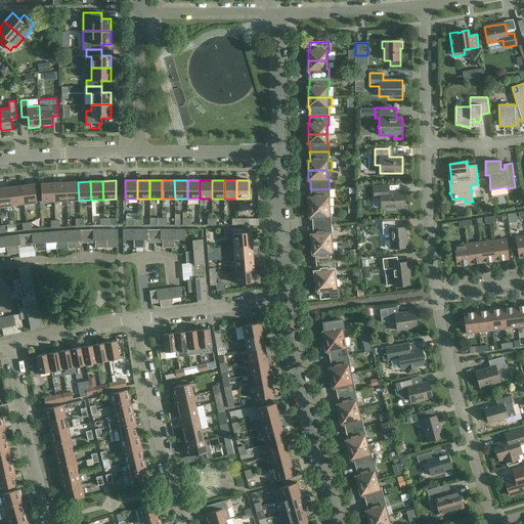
[(66,182),(53,183),(54,202),(67,201),(66,182)]
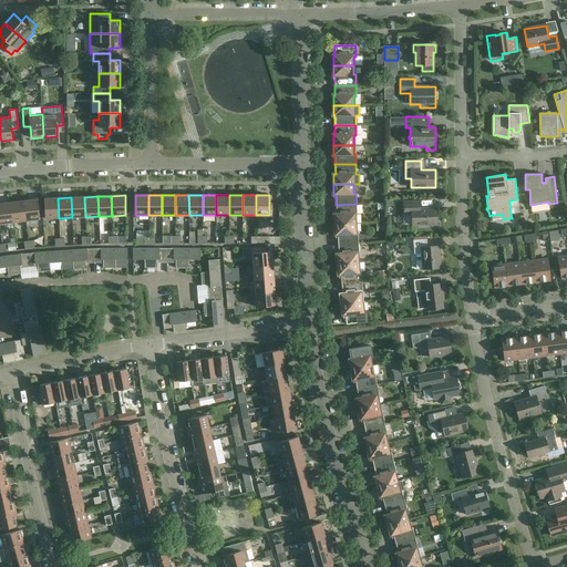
[(85,217),(84,197),(71,197),(72,217),(85,217)]
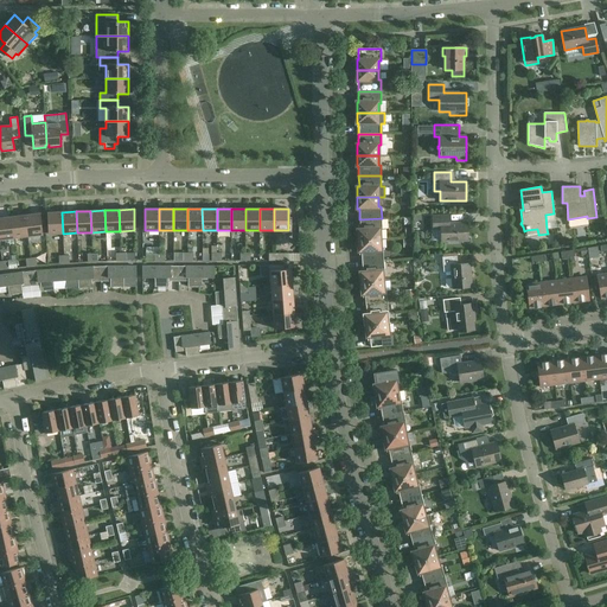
[(63,234),(62,212),(48,212),(48,234),(63,234)]
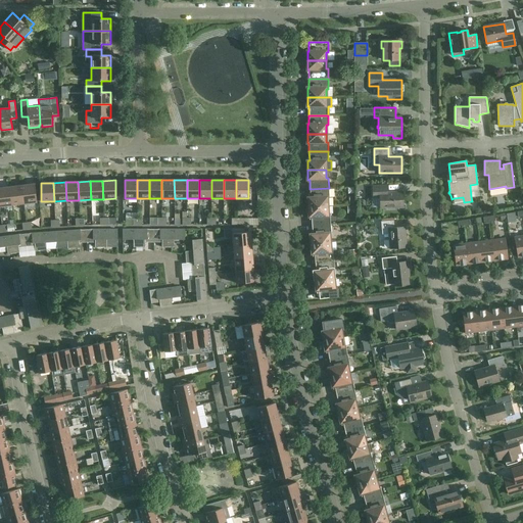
[(35,184),(21,185),(24,203),(37,202),(35,184)]
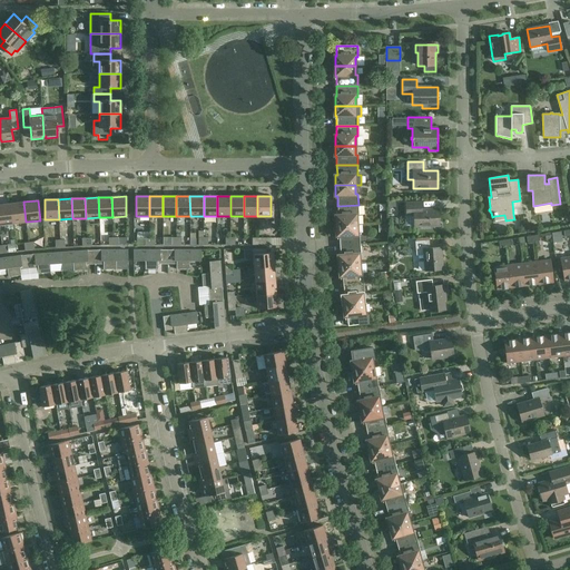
[(26,222),(23,202),(10,204),(12,224),(26,222)]
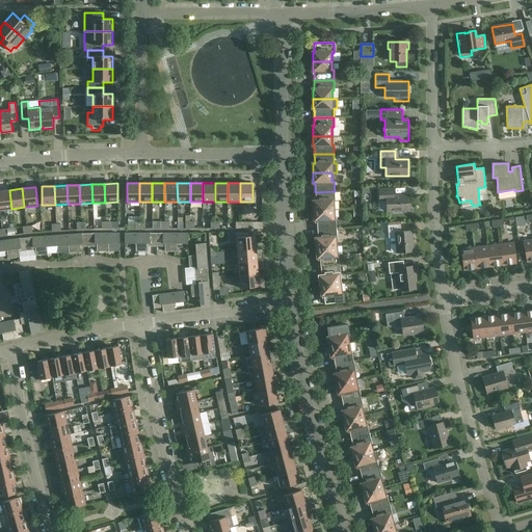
[(409,195),(393,196),(393,189),(379,189),(379,202),(387,201),(387,212),(409,211),(409,195)]
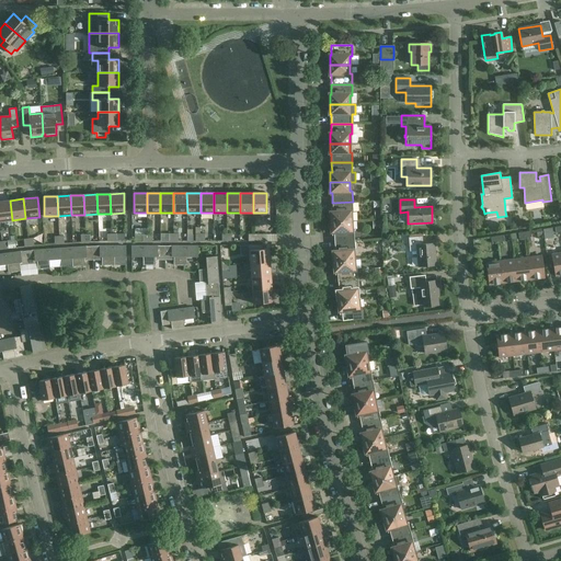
[(10,201),(0,201),(0,221),(12,220),(10,201)]
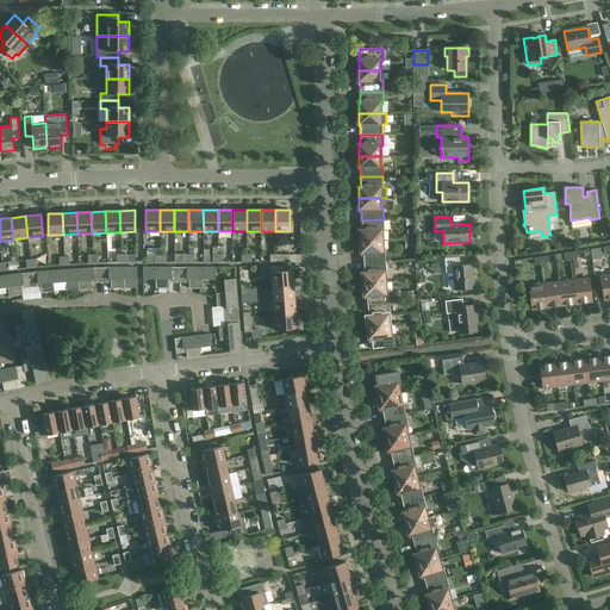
[(384,219),(361,221),(361,230),(360,231),(360,242),(381,241),(381,231),(384,231),(384,219)]
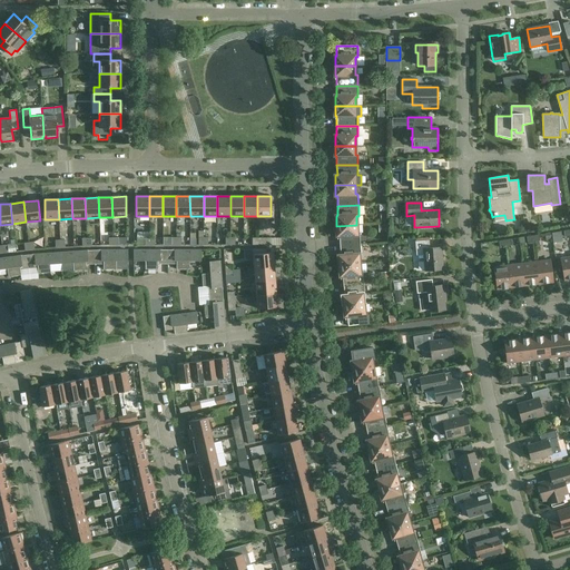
[(356,225),(336,226),(337,236),(338,236),(340,246),(361,244),(360,234),(357,234),(356,225)]
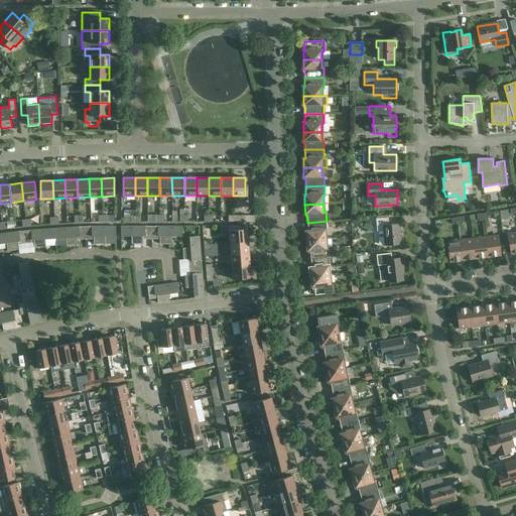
[(499,211),(500,217),(501,220),(509,218),(507,210),(499,211)]
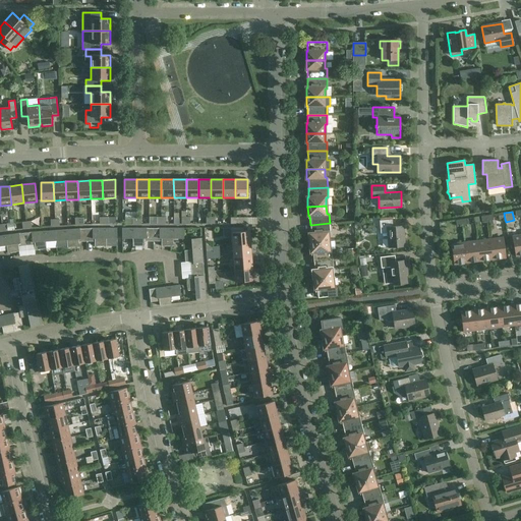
[(403,226),(393,227),(392,220),(380,221),(381,234),(388,233),(389,247),(404,246),(403,226)]
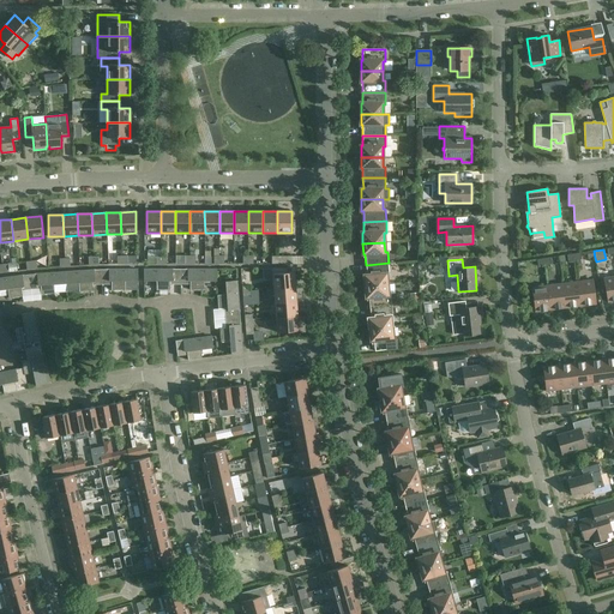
[(365,276),(366,287),(387,284),(386,275),(389,275),(389,263),(366,265),(367,276),(365,276)]
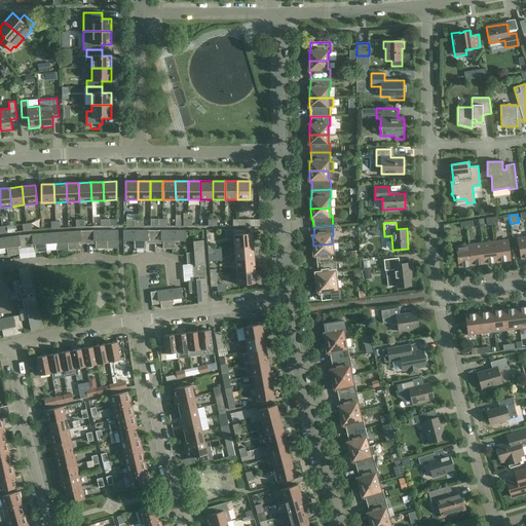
[(118,240),(118,230),(86,231),(87,245),(96,243),(96,249),(107,249),(107,240),(118,240)]
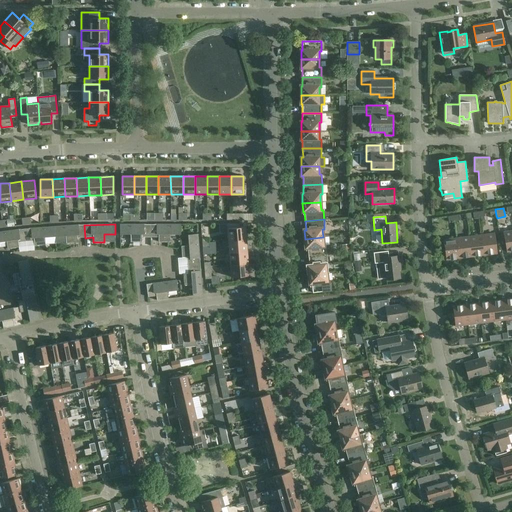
[(150,237),(150,225),(120,224),(120,234),(130,234),(130,242),(142,242),(142,237),(150,237)]
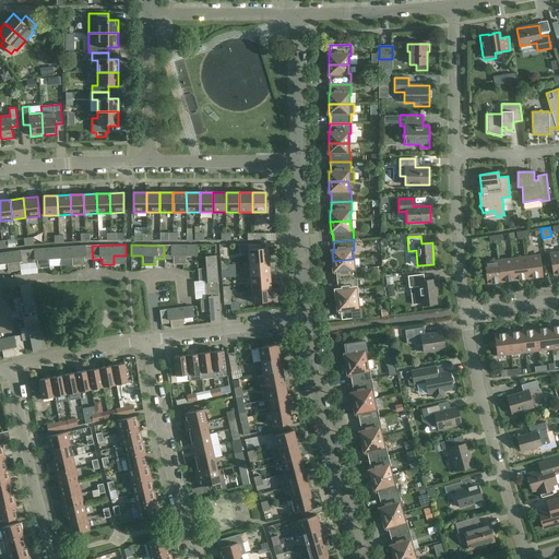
[(84,260),(93,260),(92,246),(59,248),(60,258),(71,258),(72,266),(84,265),(84,260)]
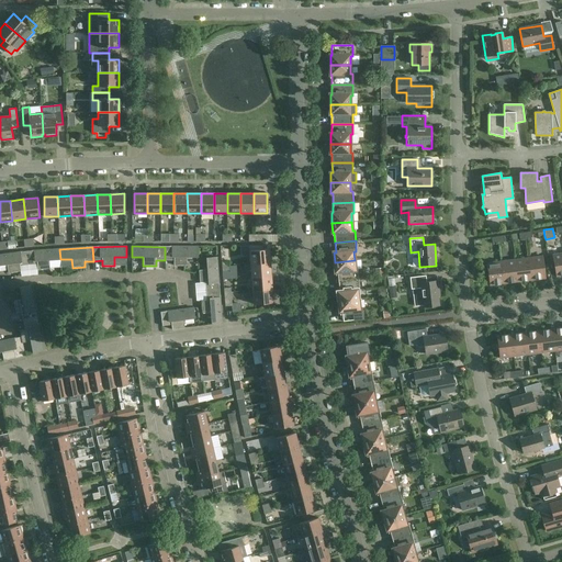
[(198,247),(165,247),(165,260),(173,260),(173,266),(187,266),(187,257),(198,257),(198,247)]
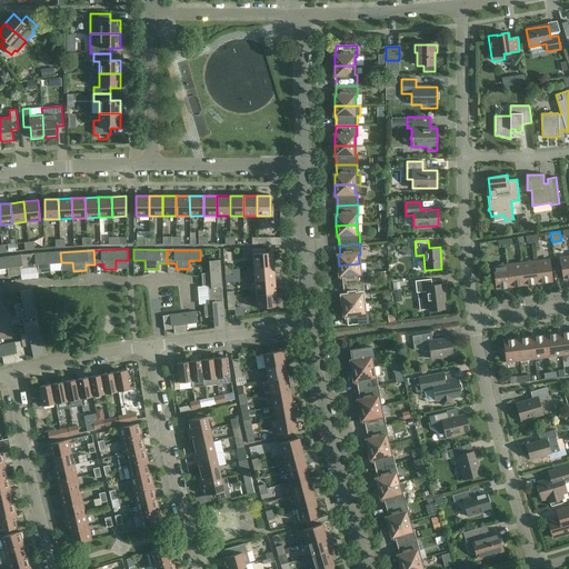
[(50,263),(61,262),(60,252),(27,255),(29,269),(38,268),(38,273),(50,272),(50,263)]
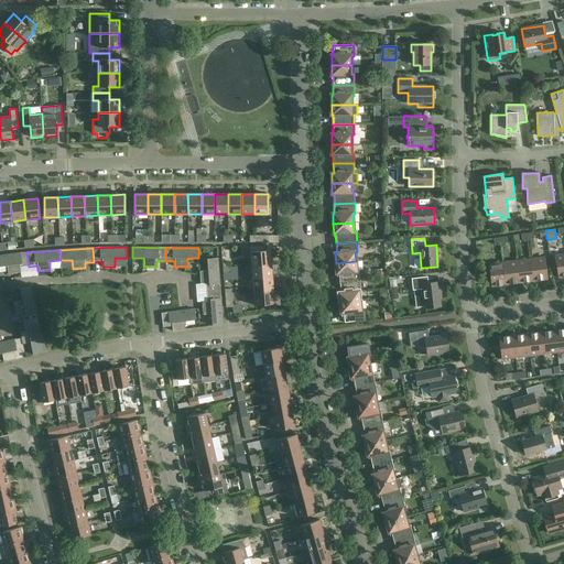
[(250,251),(251,266),(271,263),(270,250),(263,250),(250,251)]
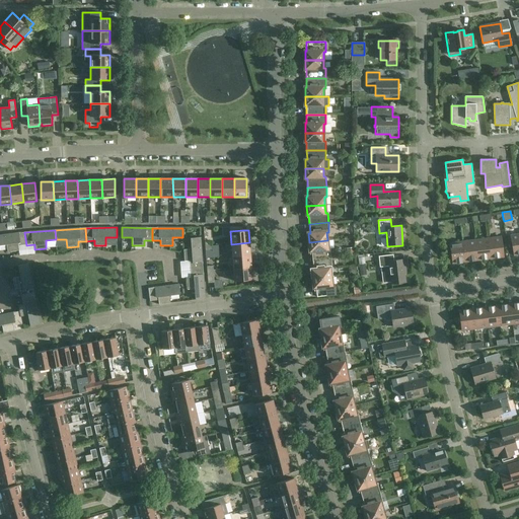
[(18,246),(26,245),(24,232),(0,235),(0,244),(6,244),(7,252),(19,250),(18,246)]
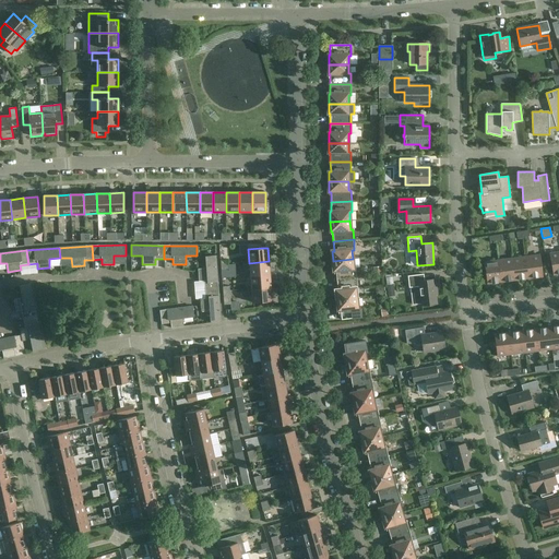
[(554,275),(558,274),(558,251),(549,253),(554,275)]
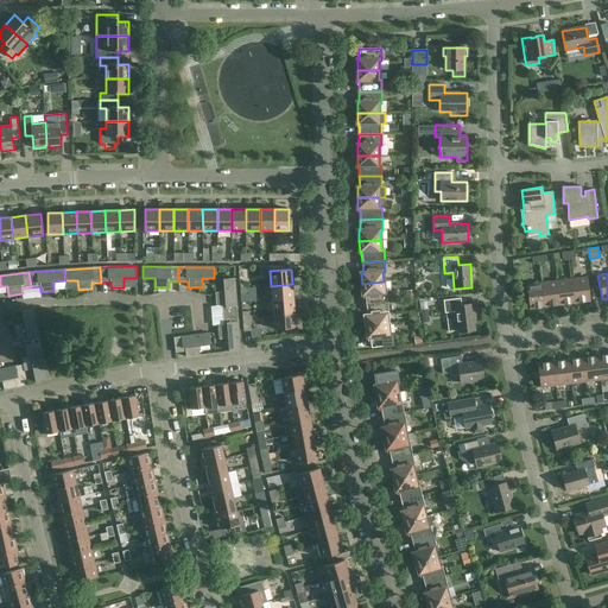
[(571,279),(575,303),(590,302),(587,277),(571,279)]
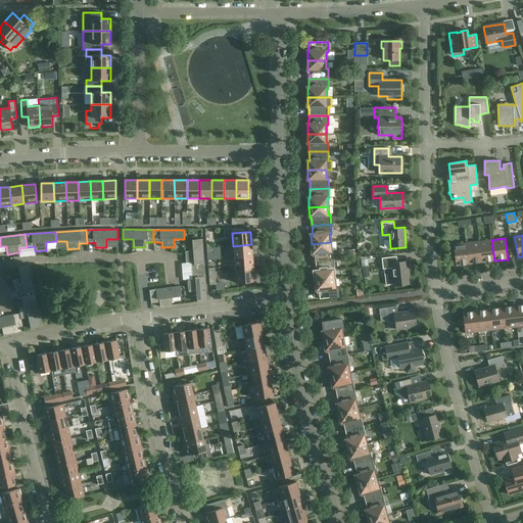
[(191,263),(191,271),(204,270),(201,239),(192,240),(193,251),(185,251),(186,264),(191,263)]
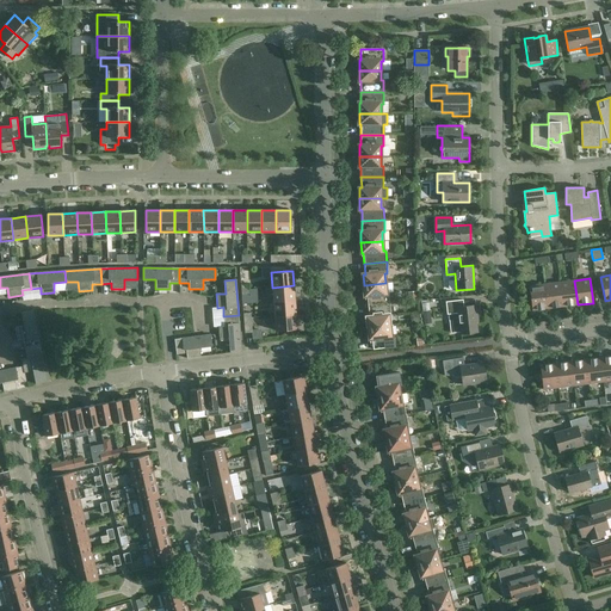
[(562,307),(578,304),(574,281),(560,283),(562,307)]
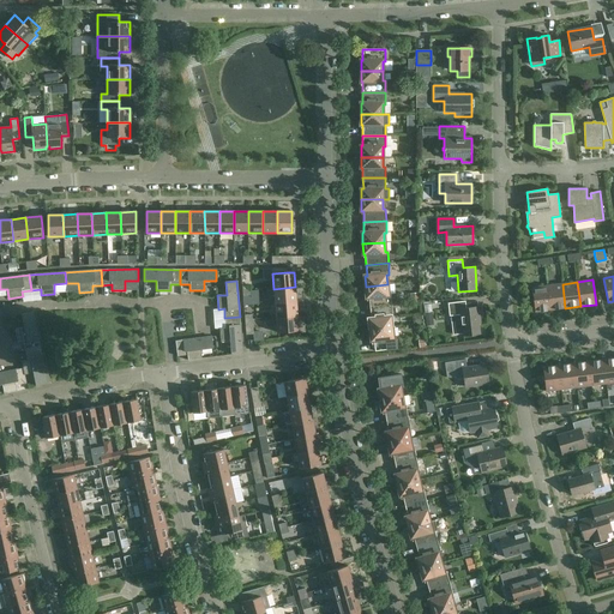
[(387,284),(366,287),(366,298),(368,298),(369,308),(392,306),(391,294),(387,294),(387,284)]
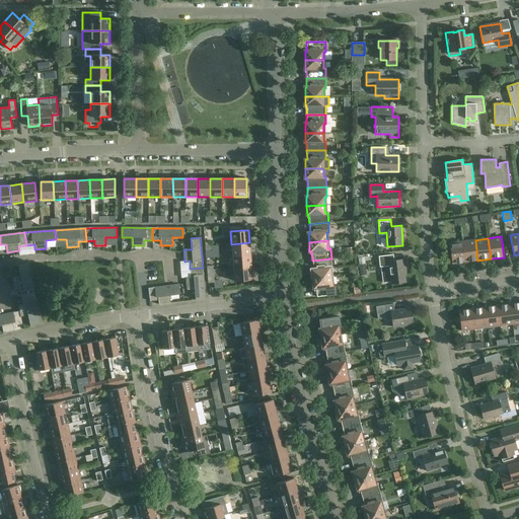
[(465,262),(477,261),(475,240),(462,241),(465,262)]
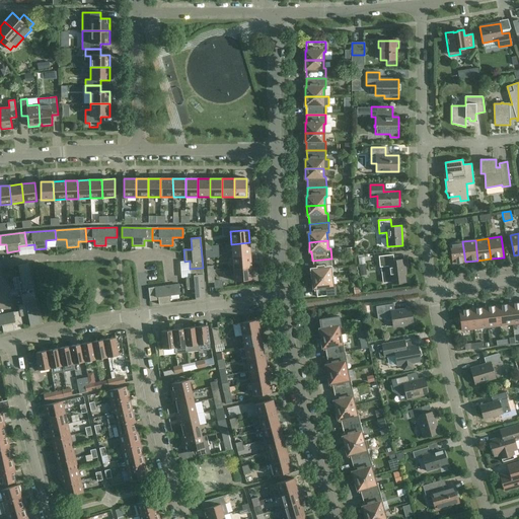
[(465,262),(462,241),(449,243),(452,264),(465,262)]
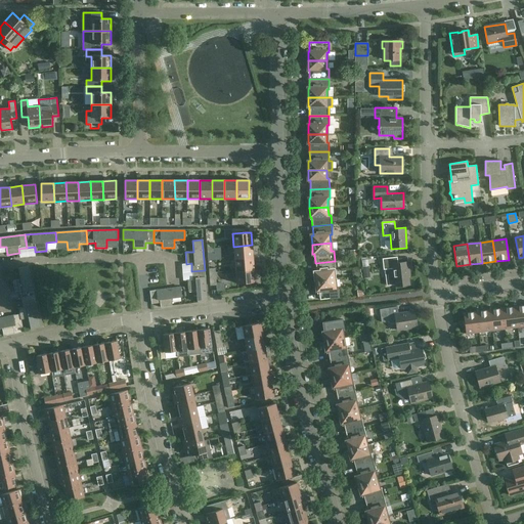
[(233,247),(234,259),(253,257),(252,245),(233,247)]
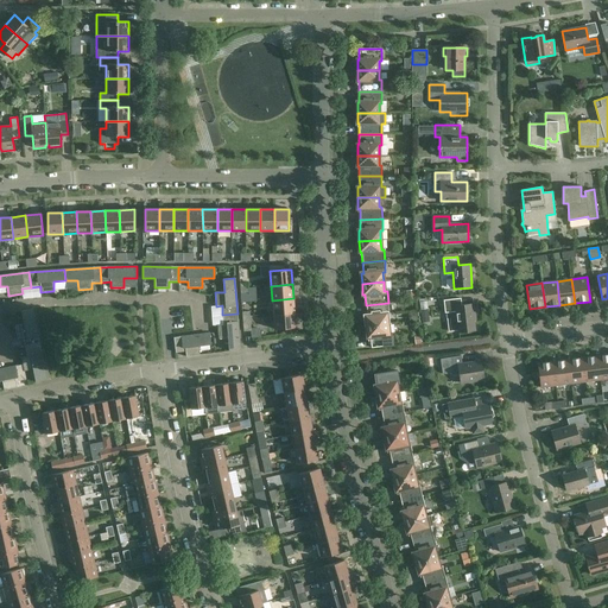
[(108,302),(137,303),(137,292),(108,292),(108,302)]
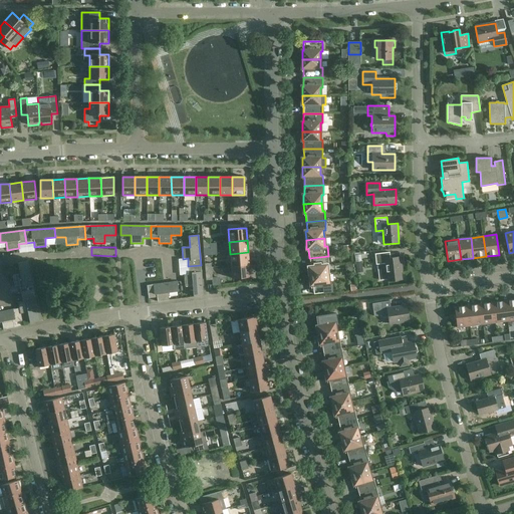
[(340,247),(330,250),(332,256),(342,253),(340,247)]
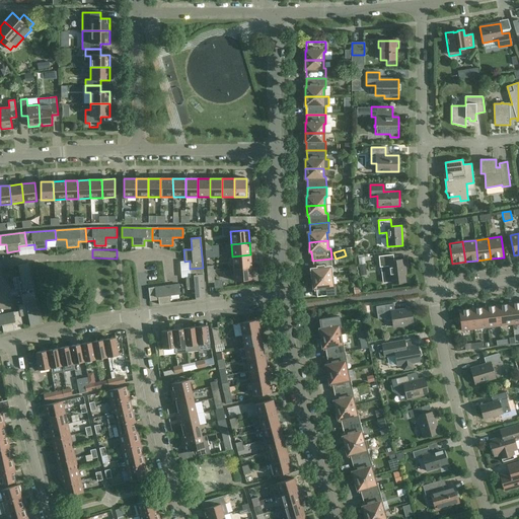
[(232,256),(233,269),(251,267),(250,254),(232,256)]
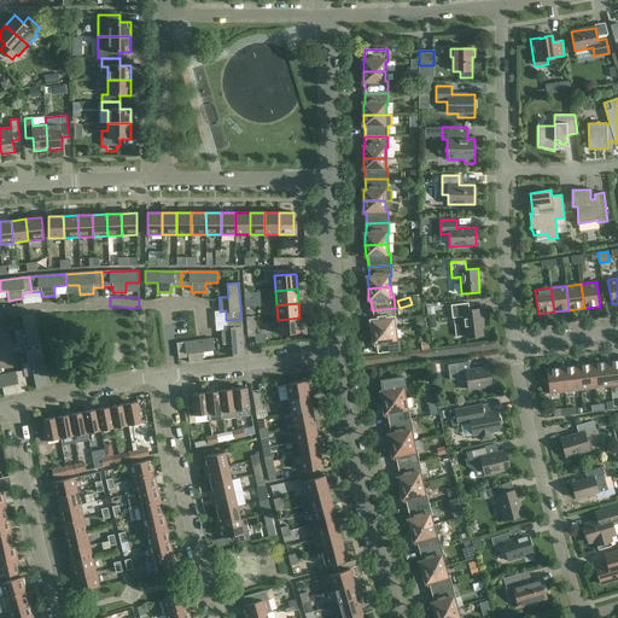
[(450,305),(453,319),(464,316),(466,338),(483,336),(481,321),(483,320),(482,309),(468,310),(468,303),(450,305)]
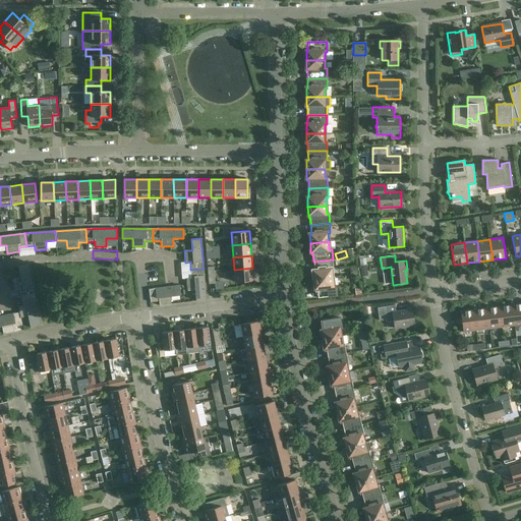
[(333,259),(313,262),(314,271),(312,271),(313,280),(332,278),(331,270),(334,270),(333,259)]
